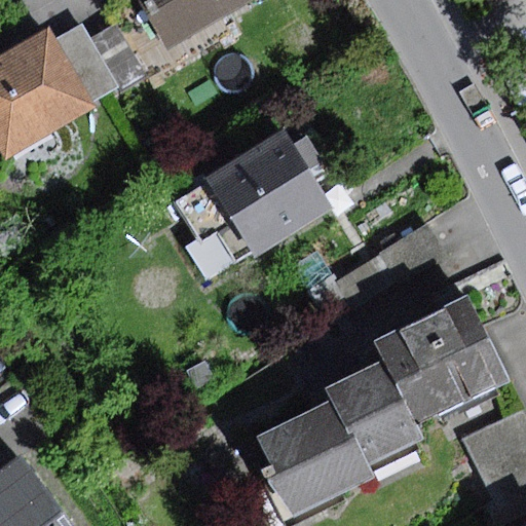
[(140,0),(170,50),(256,0),(140,0)]
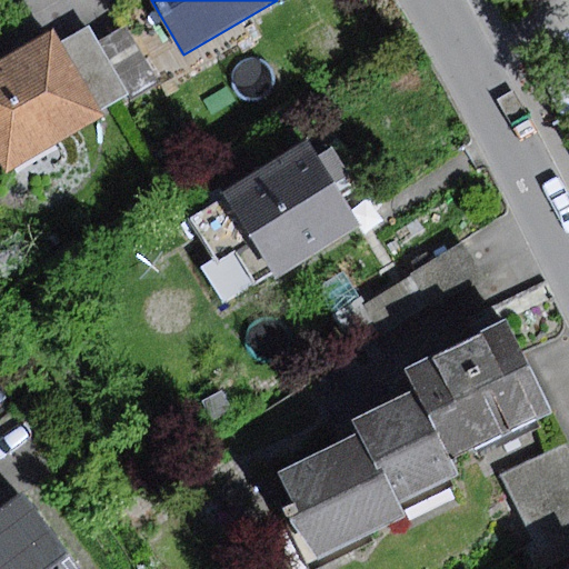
[(88,25),(59,41),(100,113),(129,97),(98,42),(88,25)]
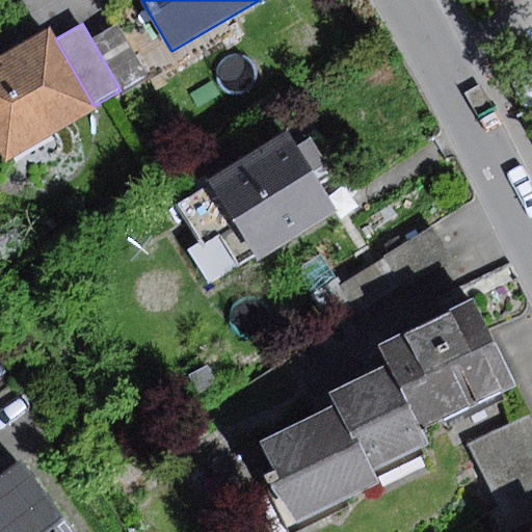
[(118,25),(91,40),(121,90),(148,76),(118,25)]
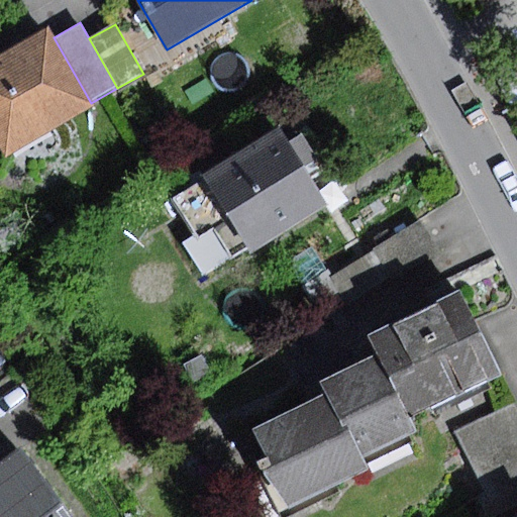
[(48,29),(0,58),(0,144),(7,157),(94,106),(91,103),(54,37),(48,29)]
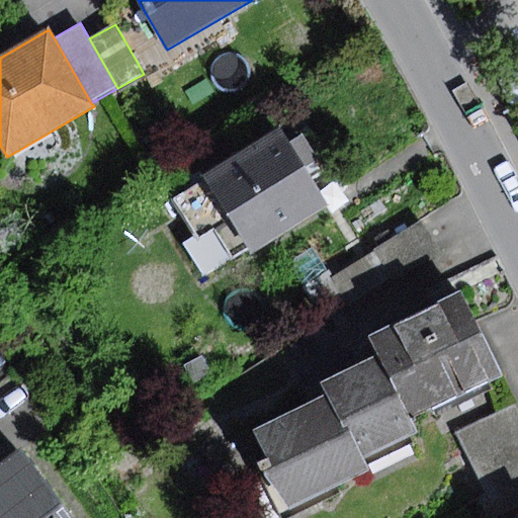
[(281,131),(170,198),(191,232),(178,240),(201,277),(251,247),(255,255),(330,208),(281,131)]
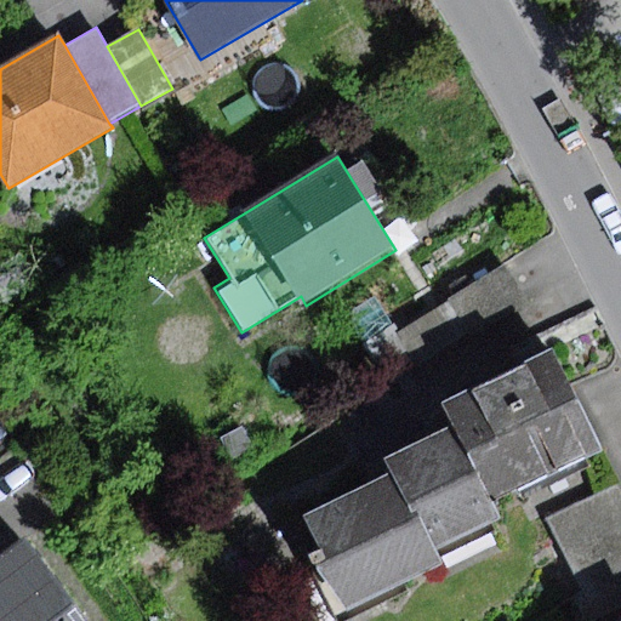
[(443,404),(454,426),(493,505),(603,451),(553,351),(443,404)]
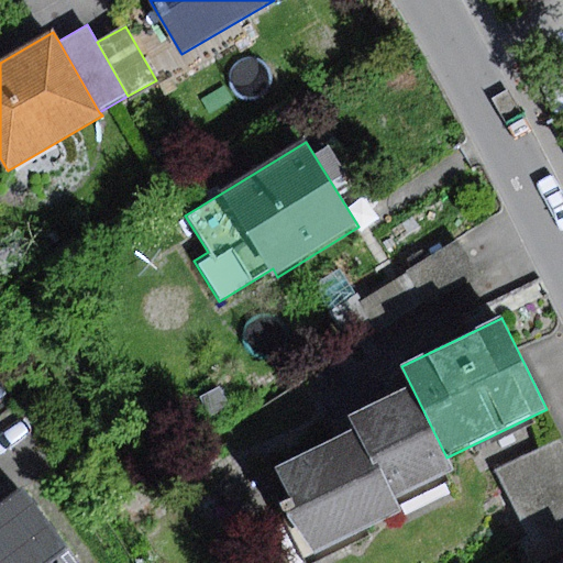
[(350,417),(357,431),(377,470),(384,466),(400,498),(454,472),(446,457),(411,386),(350,417)]
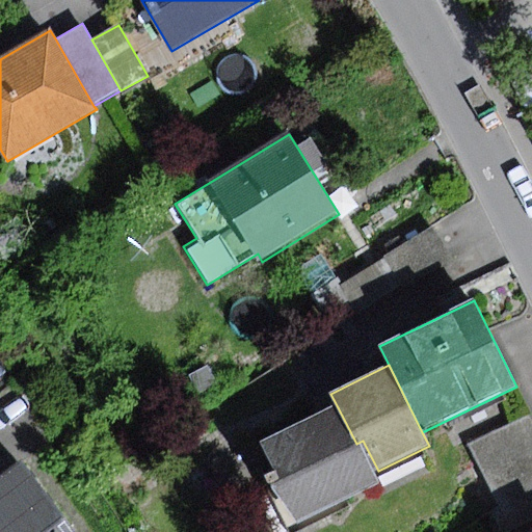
[(338,407),(259,445),(296,525),(383,483),(378,471),(363,441),(356,444),(338,407)]
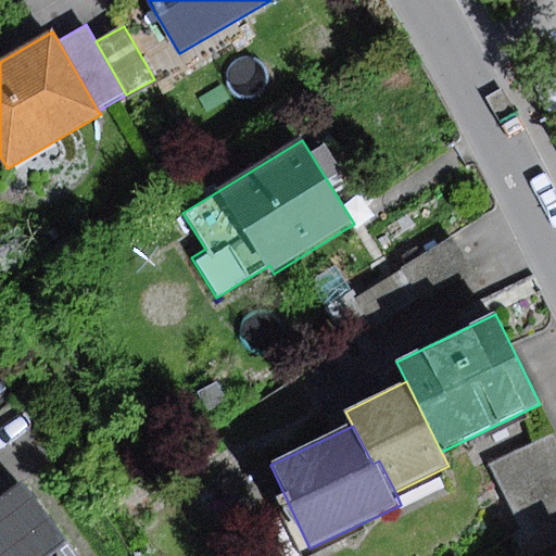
[(488,464),(523,531),(555,510),(555,439),(554,436),(488,464)]
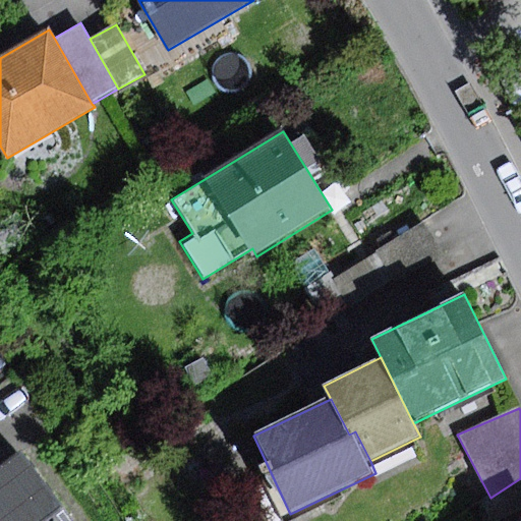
[(0,520),(71,520),(10,438),(0,446),(0,520)]
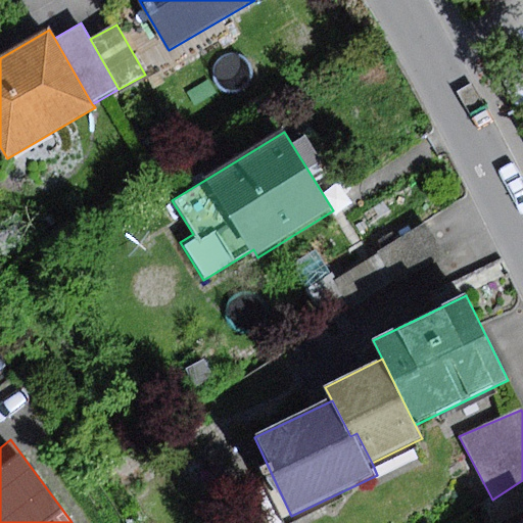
[(522,511),(522,480),(492,500),(503,521),(522,511)]
